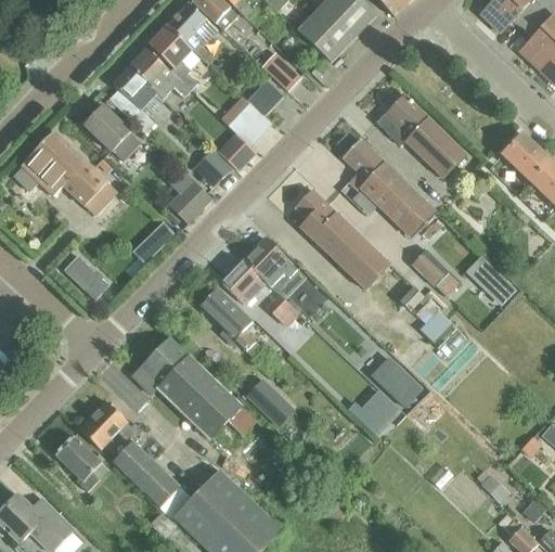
[(192,0),(221,28),(222,30),(236,15),(230,9),(230,8),(221,0),(192,0)]
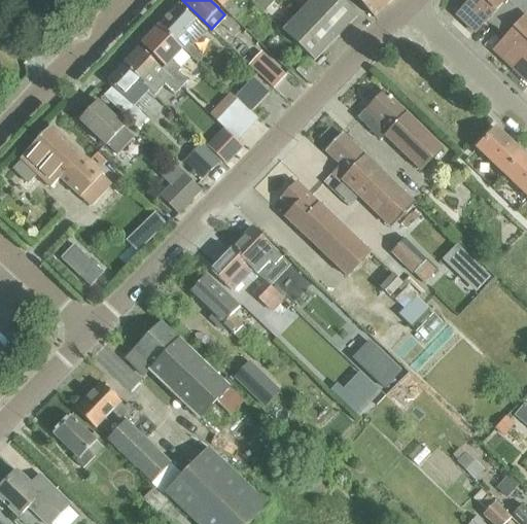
[(216,0),(233,15),(240,8),(231,0),(216,0)]
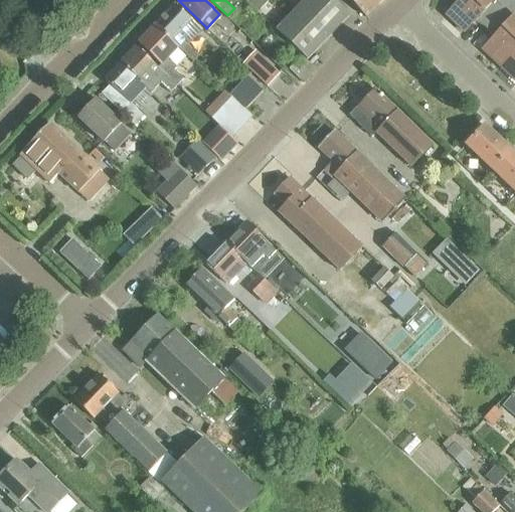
[(245,0),(259,13),(271,0),(245,0)]
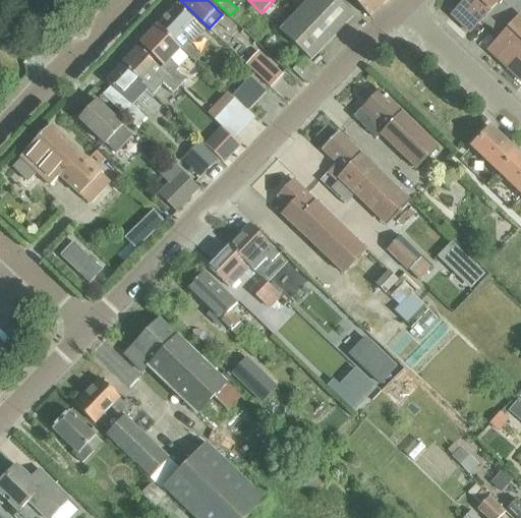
[(305,0),(279,29),(310,58),(353,12),(340,0),(305,0)]
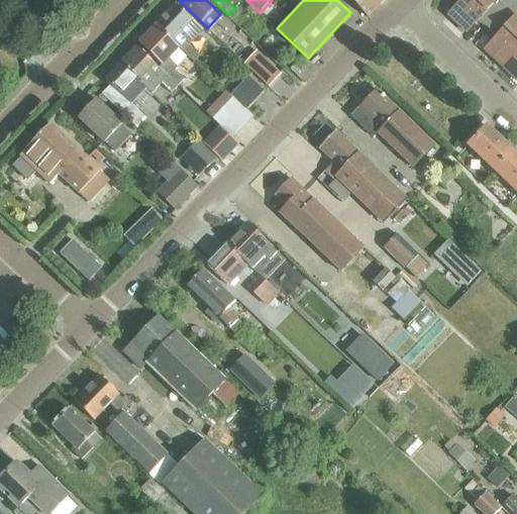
[(349,0),(366,16),(381,0),(349,0)]
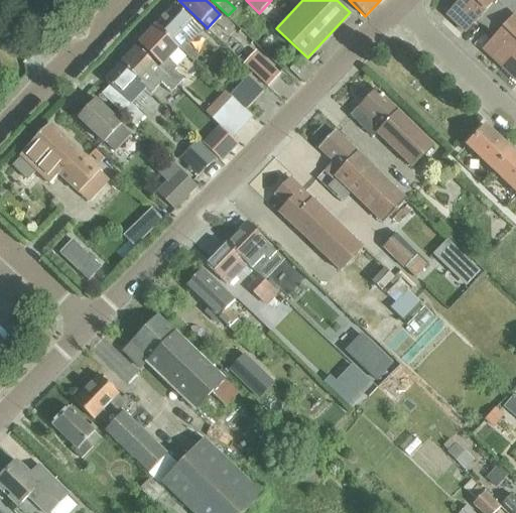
[(479,14),(488,23),(510,0),(459,0),(446,12),(465,29),(479,14)]
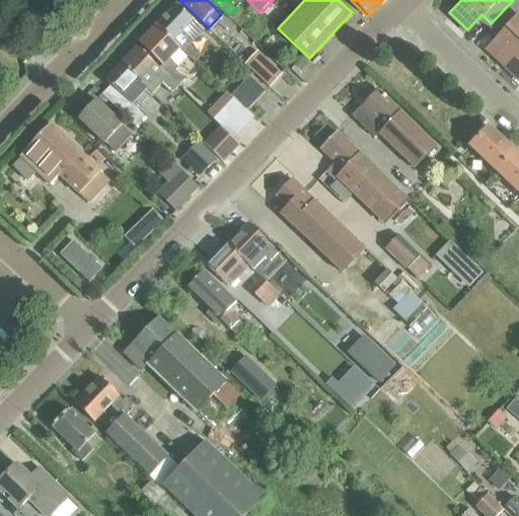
[(486,47),(504,64),(518,47),(518,0),(513,0),(491,23),(500,32),(486,47)]
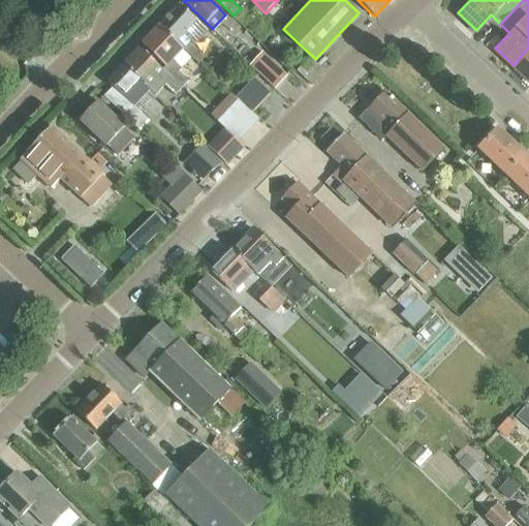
[(179,1),(159,22),(175,35),(173,36),(182,45),(196,59),(200,55),(190,44),(206,28),(179,1)]
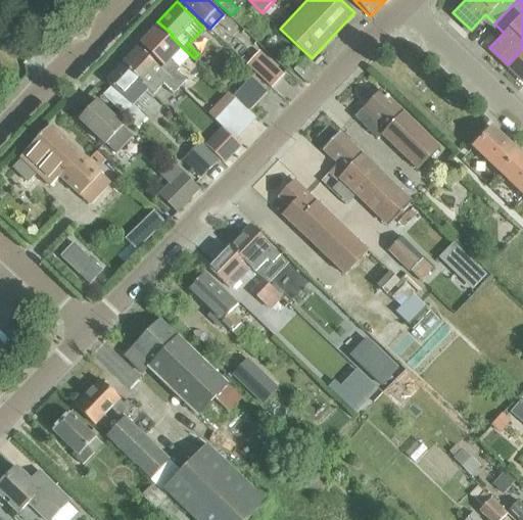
[(174,73),(171,77),(179,84),(185,79),(175,68),(178,65),(169,57),(180,45),(171,36),(173,35),(157,21),(139,41),(164,65),(164,64),(174,73)]
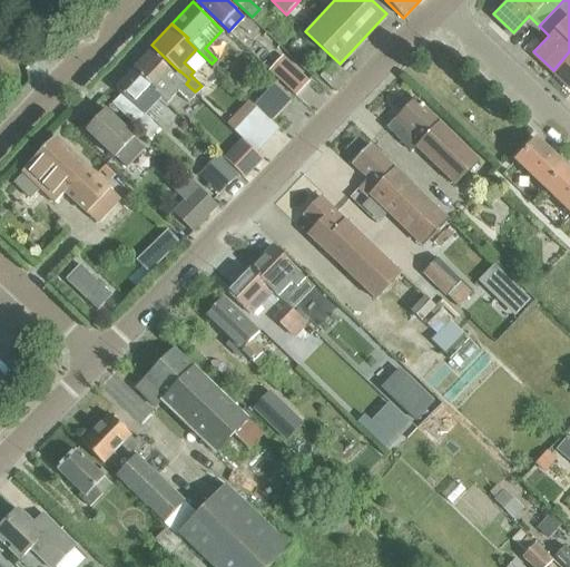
[(150,48),(133,66),(160,94),(159,95),(166,103),(177,91),(186,100),(195,91),(186,84),(150,48)]
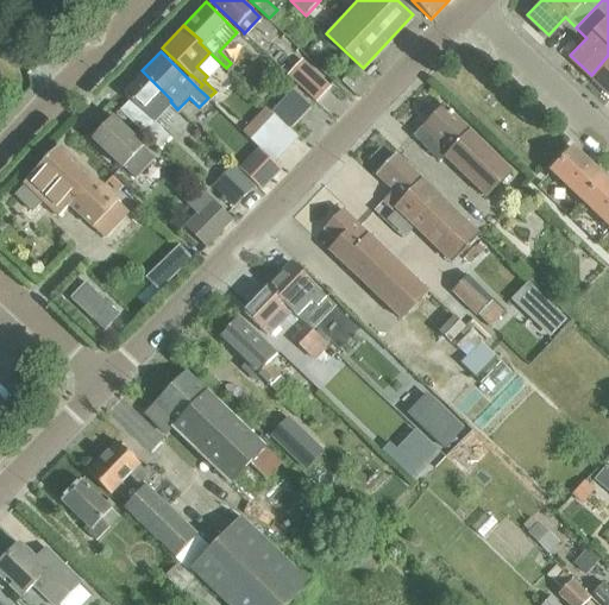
[(608,55),(591,75),(608,92),(608,55)]
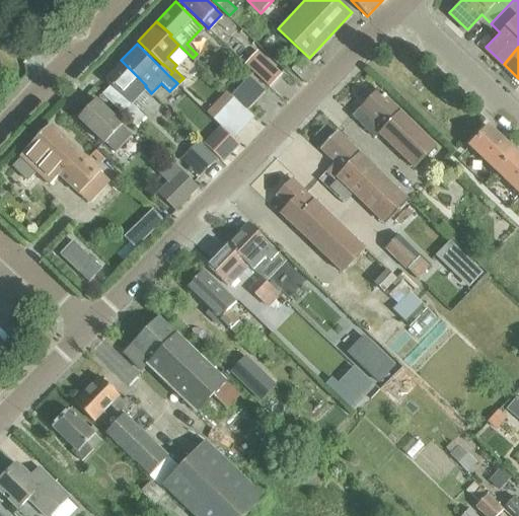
[(256,48),(244,61),(269,84),(281,71),(256,48)]
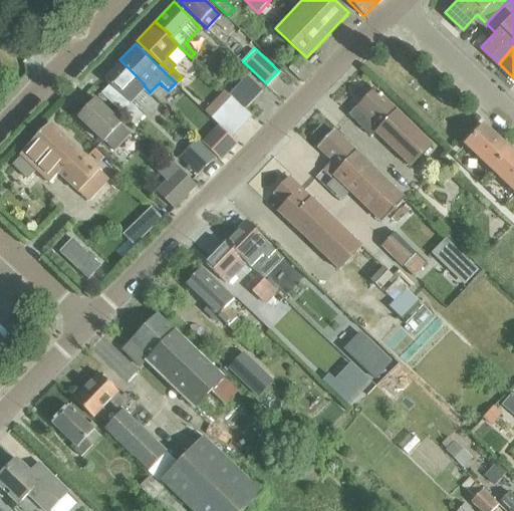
[(288,65),(303,80),(315,67),(305,57),(300,52),(288,65)]
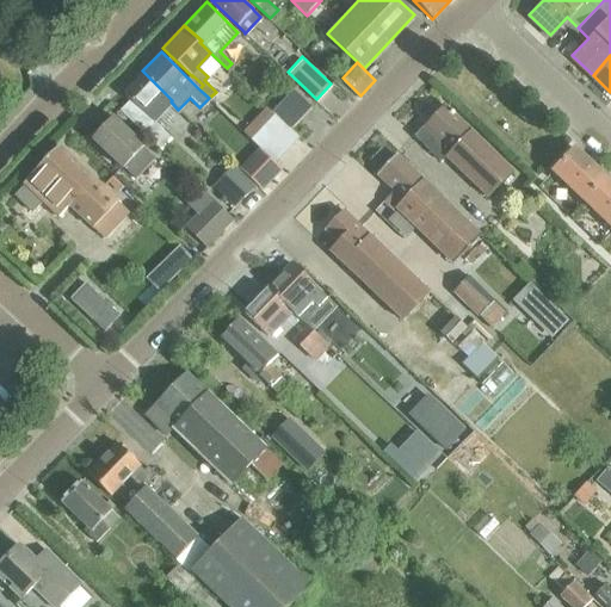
[(172,100),(142,70),(123,91),(130,98),(121,107),(160,147),(171,135),(154,119),(171,101),(172,100)]
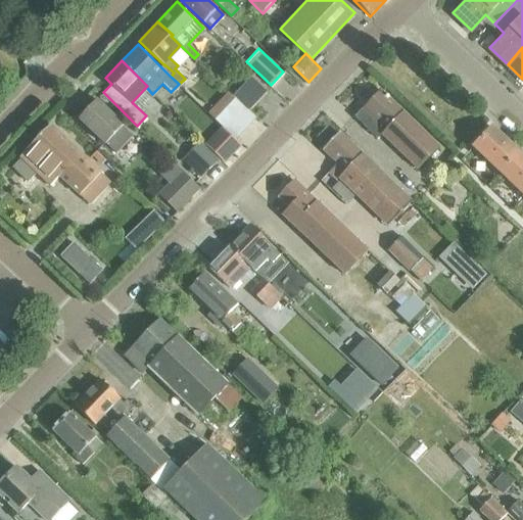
[(232,95),(234,97),(255,117),(256,116),(248,109),(267,91),(250,77),(232,95)]
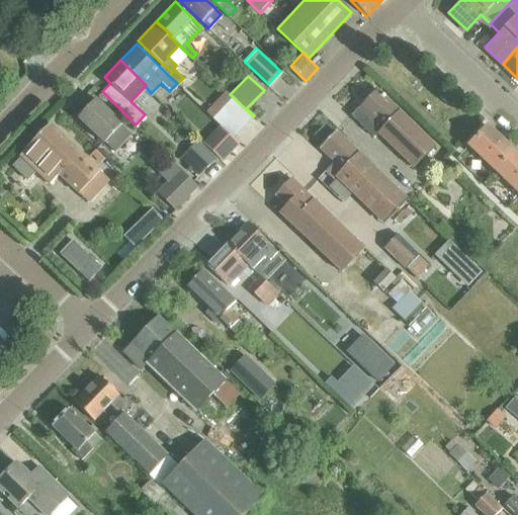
[(351,113),(374,136),(378,132),(414,165),(434,144),(376,87),(351,113)]
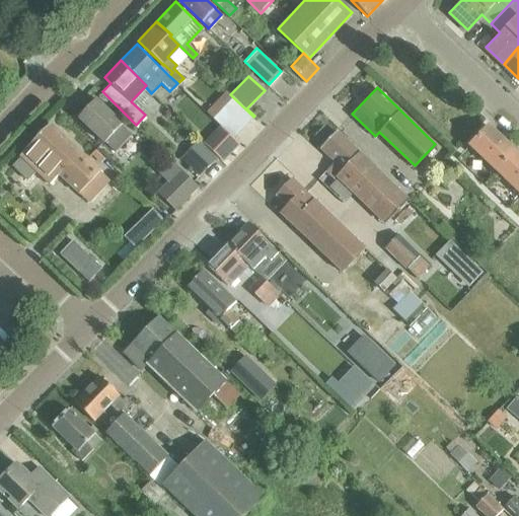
[(213,117),(221,125),(234,137),(253,117),(232,96),(213,117)]
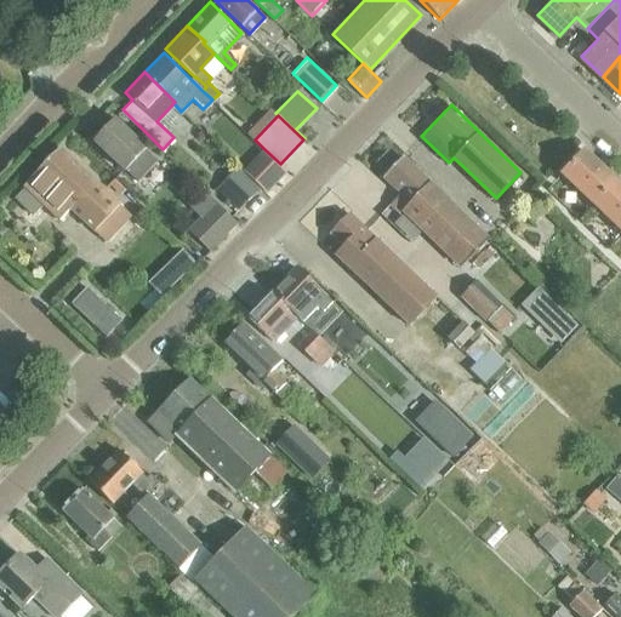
[(96,140),(126,169),(127,167),(140,180),(159,159),(147,147),(147,146),(117,116),(96,140)]
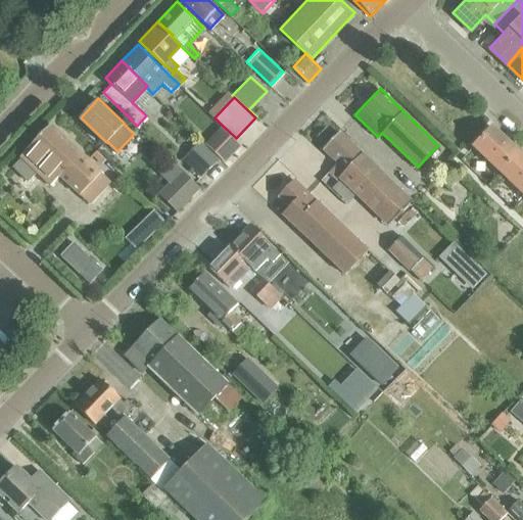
[(13,167),(28,179),(36,171),(49,183),(58,173),(90,203),(111,181),(105,175),(50,123),(19,155),(21,157),(13,167)]
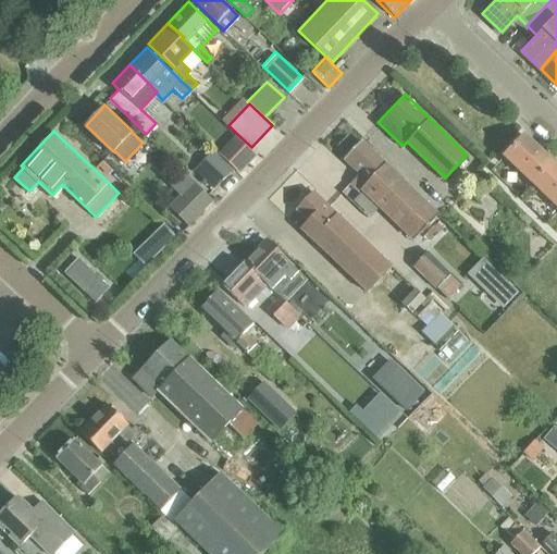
[(504,156),(532,183),(554,161),(525,133),(504,156)]
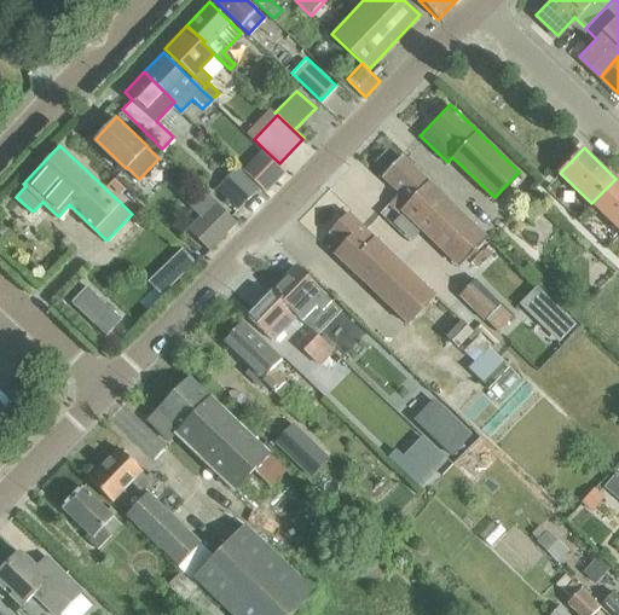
[(264,149),(243,169),(260,186),(266,192),(287,170),(279,163),(277,162),(264,149)]
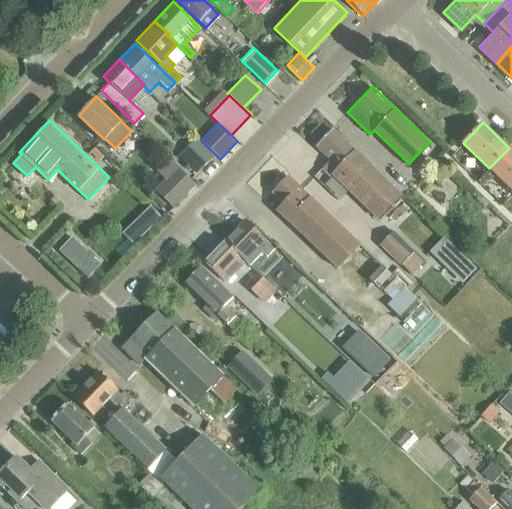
[(322,167),(330,175),(333,173),(380,218),(402,195),(332,127),(315,145),(330,159),(322,167)]
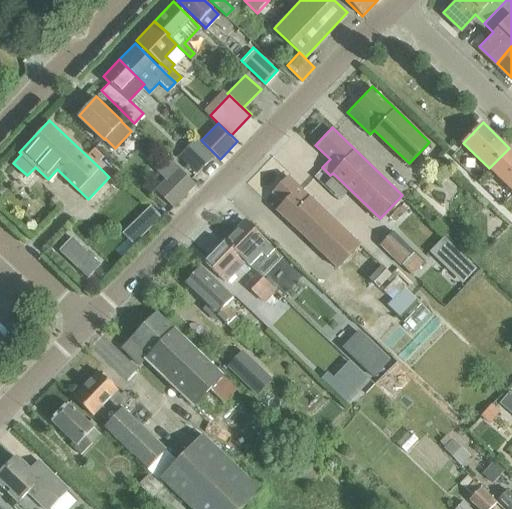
[(215,154),(201,140),(200,141),(196,137),(178,156),(196,173),(215,154)]
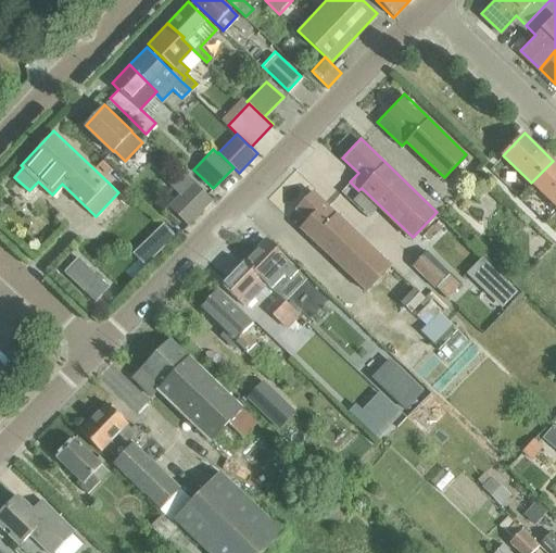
[(531,183),(555,206),(555,163),(553,161),(531,183)]
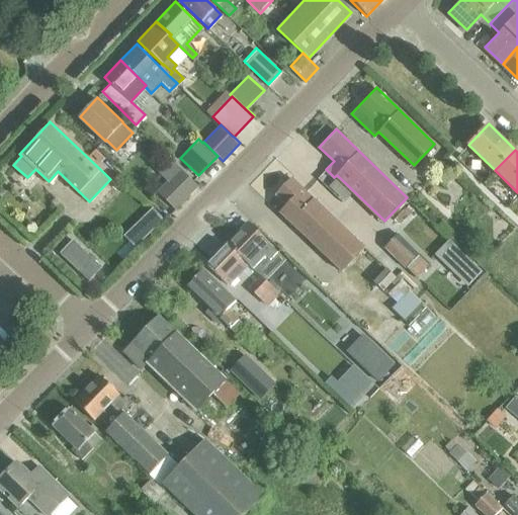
[(159,189),(177,207),(199,184),(181,167),(159,189)]
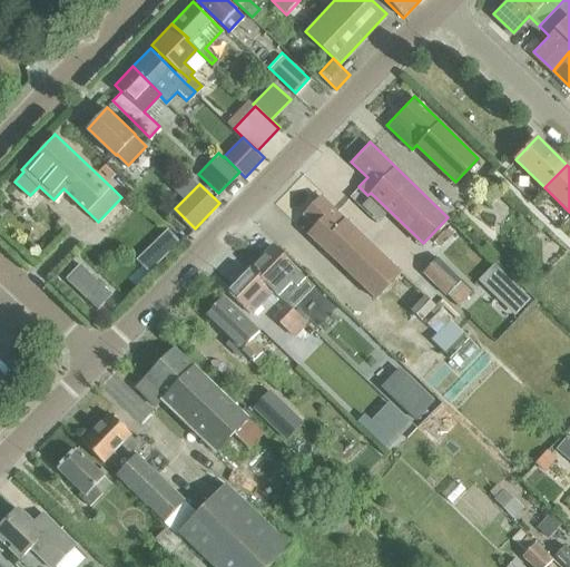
[(306,232),(374,297),(400,271),(320,194),(302,213),(314,225),(306,232)]
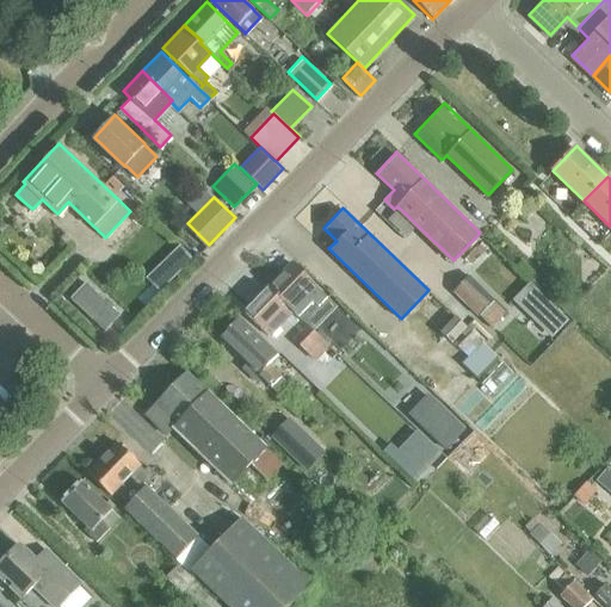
[(167,254),(167,266),(186,266),(187,247),(174,247),(167,254)]
